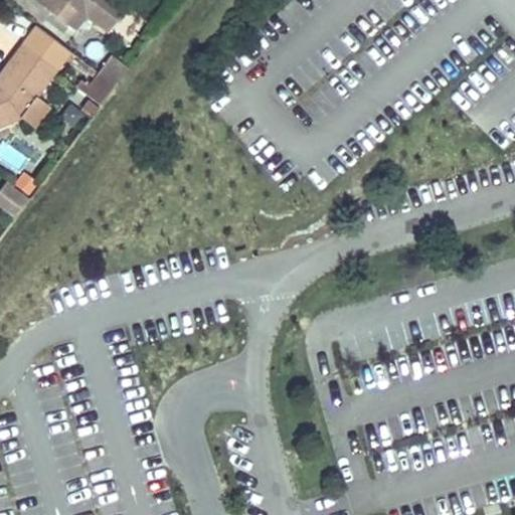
[(36,0),(36,1),(73,29),(84,15),(108,32),(126,8),(116,0),(36,0)]
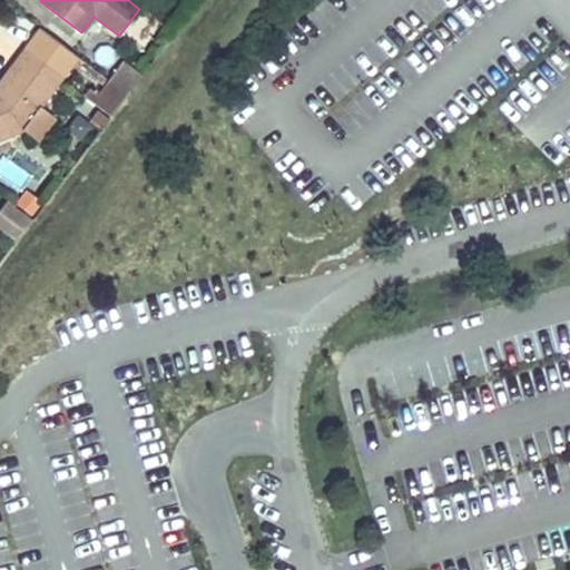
[(25,47),(0,79),(0,86),(1,87),(0,88),(0,138),(21,130),(33,139),(51,116),(39,107),(62,76),(25,47)]
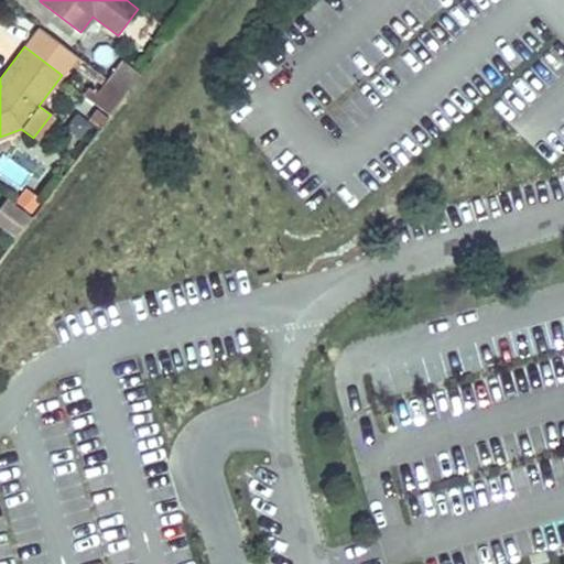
[(105,80),(125,95),(138,76),(119,62),(105,80)]
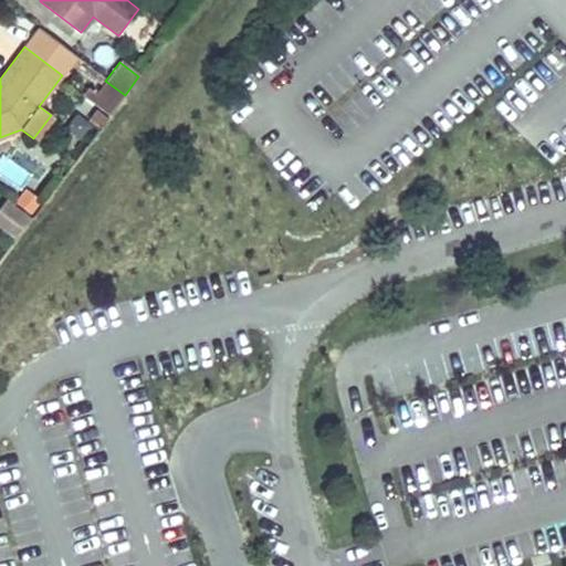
[(125,95),(105,81),(91,100),(109,114),(125,95)]
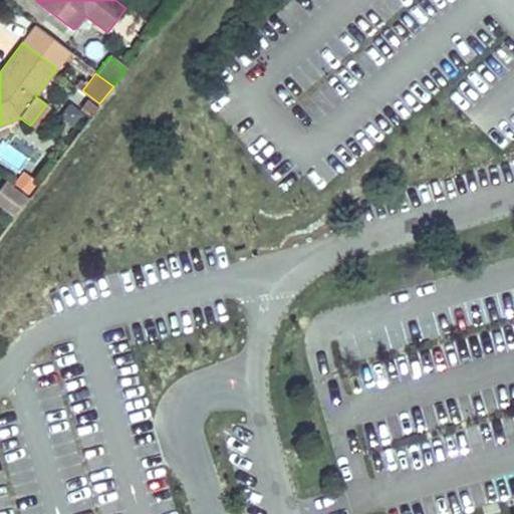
[(0,160),(19,173),(28,159),(3,142),(0,146),(0,160)]
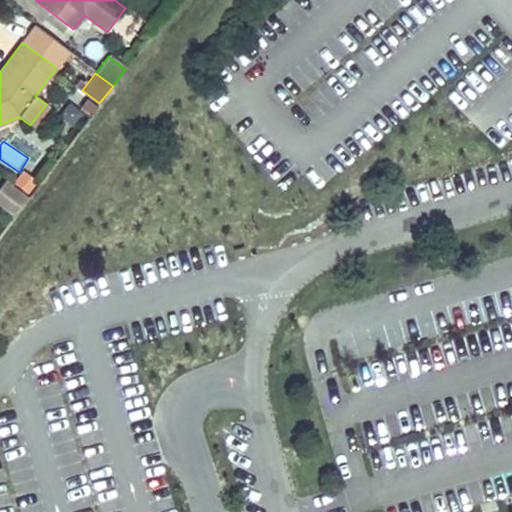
[(26,198),(6,183),(0,190),(0,203),(13,214),(26,198)]
